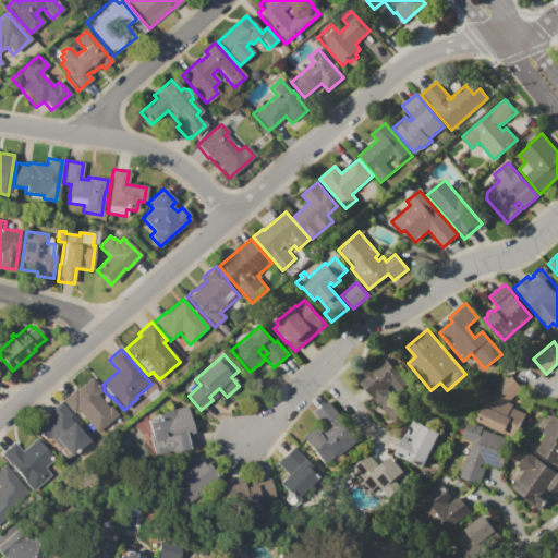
[(391,420),(371,397),(370,397),(360,385),(364,381),(356,373),(368,362),(375,368),(385,359),(408,384),(397,393),(390,386),(387,389),(404,409),(391,420)]
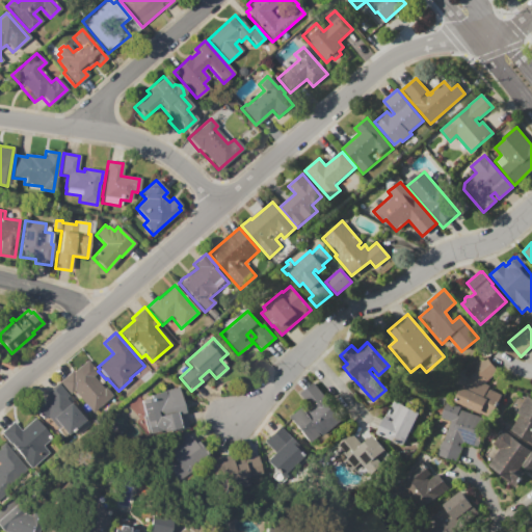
[(485,356),(498,372),(485,382),(484,384),(489,387),(487,391),(488,391),(488,390),(501,395),(496,406),(486,402),(480,415),(454,401),(461,387),(462,388),(468,378),(471,372),(474,369),(473,368),(485,356)]
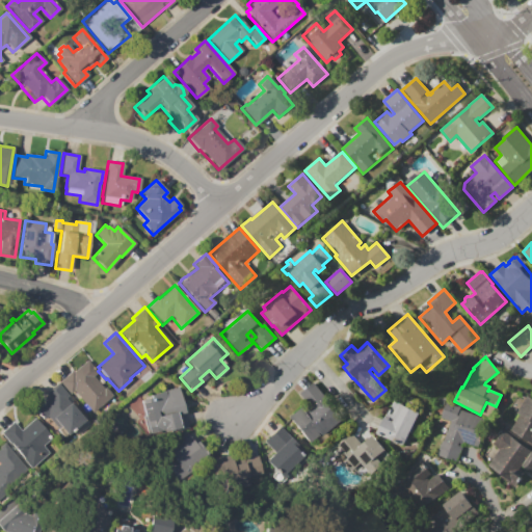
[(92,413),(73,391),(69,394),(59,382),(72,372),(73,373),(87,362),(98,373),(92,377),(103,389),(105,388),(112,396),(92,413)]
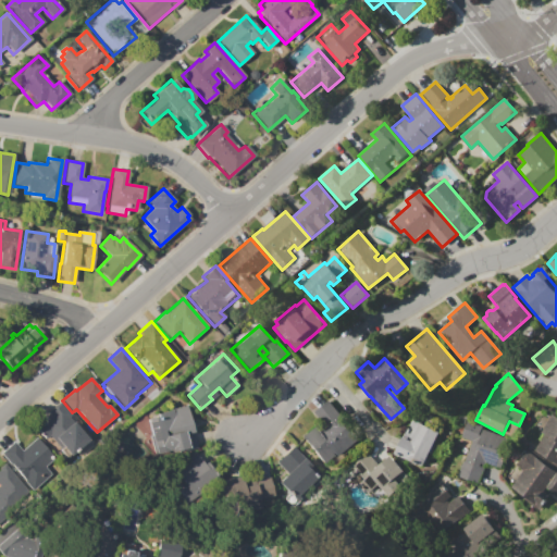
[(87,441),(70,456),(70,455),(66,458),(60,450),(61,449),(49,436),(46,440),(37,429),(46,421),(44,419),(48,416),(47,413),(60,401),(71,415),(71,413),(76,420),(73,423),(87,441)]
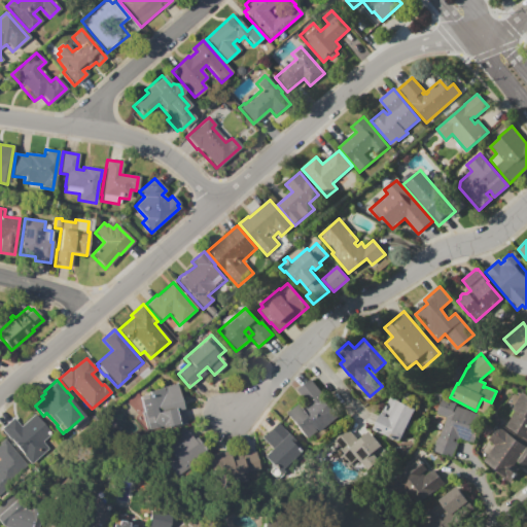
[(306,438),(284,414),(301,399),(295,392),(310,380),(324,395),(320,397),(338,418),(320,433),(316,429),(306,438)]
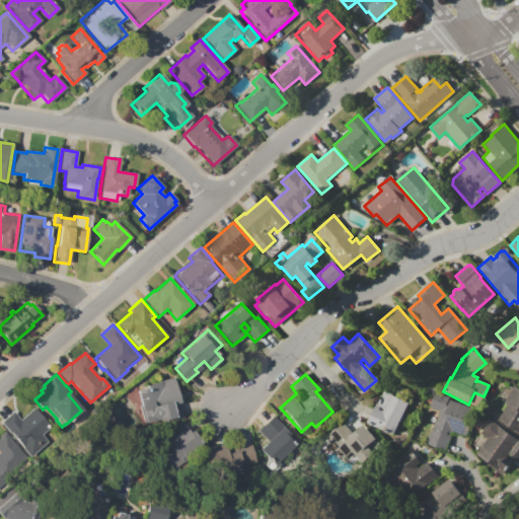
[(182,418),(175,420),(175,419),(158,423),(158,421),(144,424),(136,390),(145,388),(144,386),(159,382),(158,382),(173,378),(182,418)]
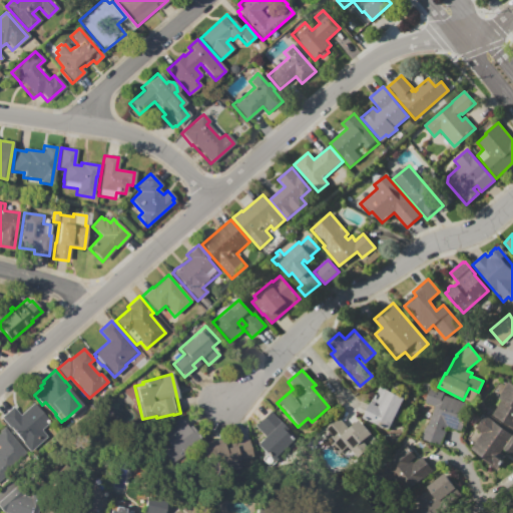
[(492,416),(501,400),(498,398),(508,382),(512,385),(512,431),(501,424),(502,422),(492,416)]
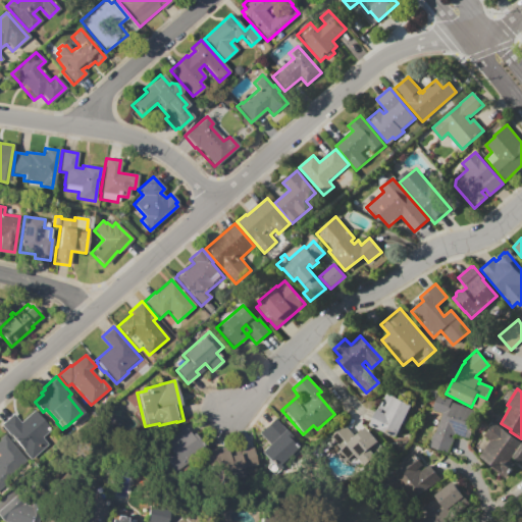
[(396,438),(382,432),(383,432),(370,425),(385,394),(411,406),(406,416),(408,417),(404,426),(402,425),(396,438)]
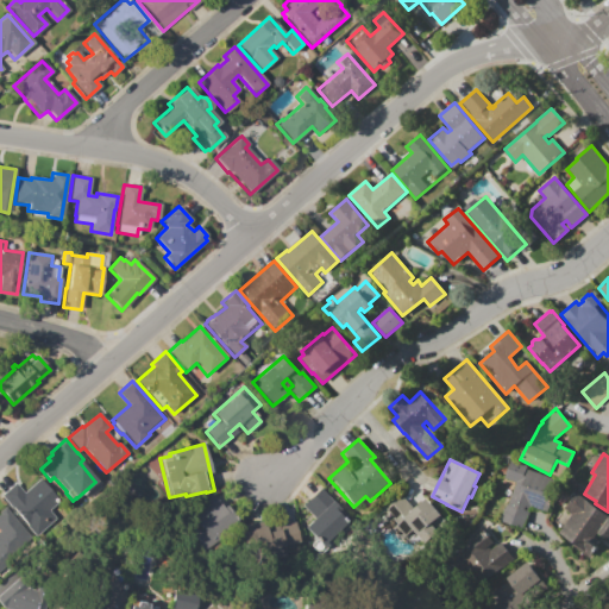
[(522,529),(500,521),(507,503),(508,503),(516,483),(503,478),(510,459),(527,465),(526,469),(557,481),(545,513),(525,504),(523,509),(528,512),(522,529)]
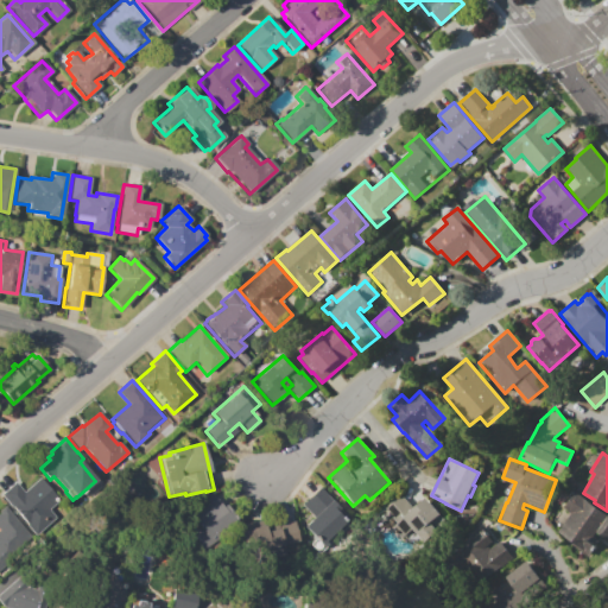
[(36,537),(0,495),(14,482),(23,493),(39,477),(59,500),(49,510),(57,518),(36,537)]
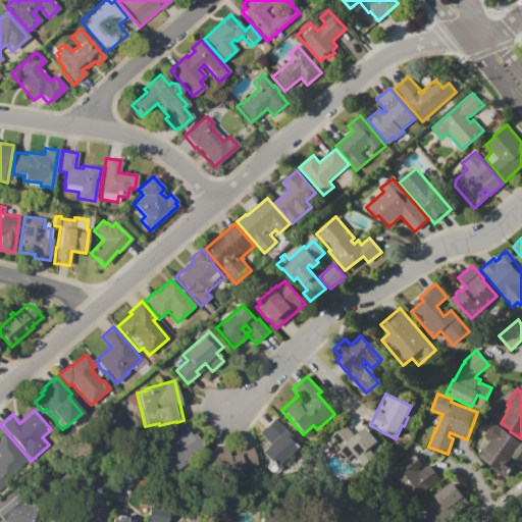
[(273,475),(267,468),(271,464),(260,453),(269,444),(259,433),(274,419),(292,436),(288,439),(298,451),(273,475)]
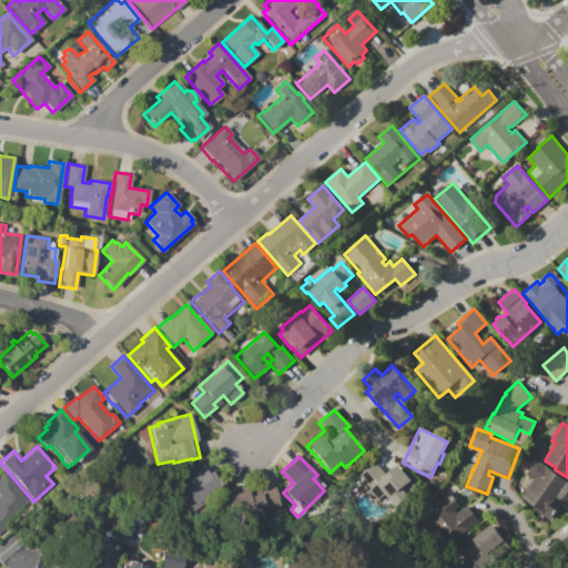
[(536,459),(567,482),(567,506),(557,499),(556,501),(560,505),(549,520),(531,507),(533,506),(520,498),(534,479),(526,475),(536,459)]
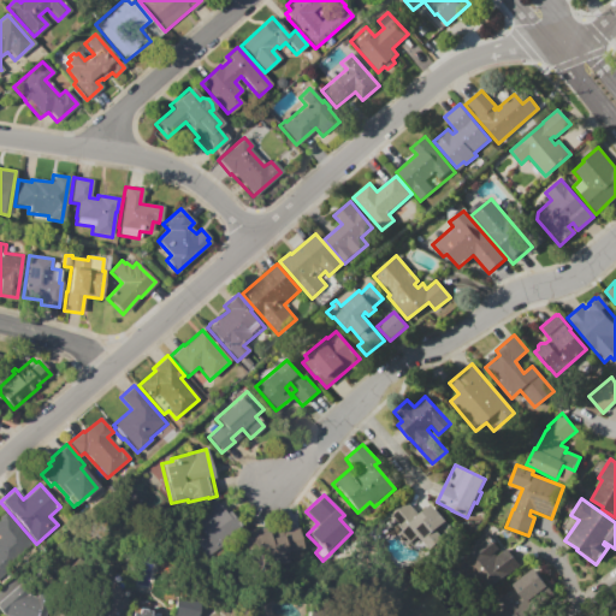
[(202,556),(191,539),(200,533),(190,519),(215,501),(224,514),(227,511),(240,529),(202,556)]
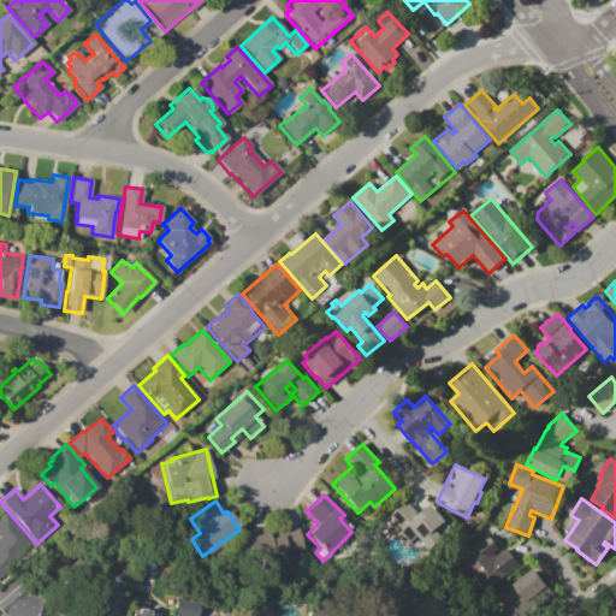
[(396,534),(402,531),(389,515),(406,501),(419,516),(432,504),(448,522),(437,531),(444,538),(430,549),(419,535),(407,546),(396,534)]
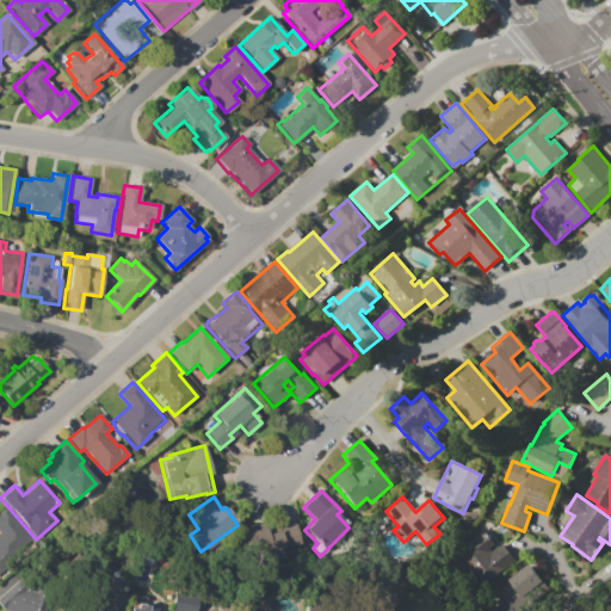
[(0,572),(0,512),(5,508),(34,543),(0,572)]
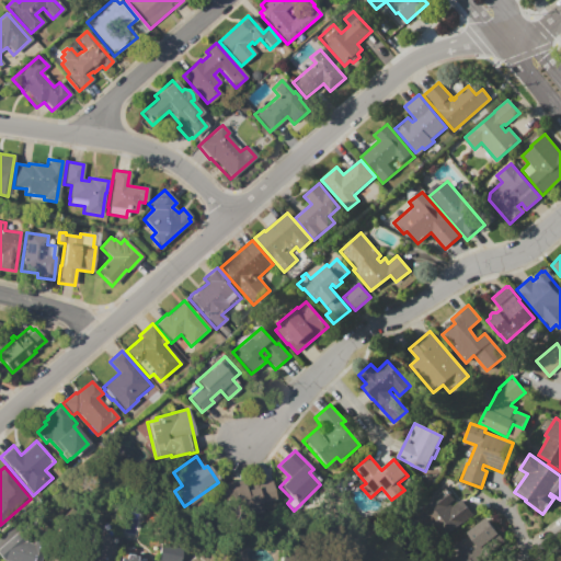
[(238,508),(236,499),(224,501),(221,490),(243,484),(244,491),(256,488),(255,484),(272,481),(276,500),(238,508)]
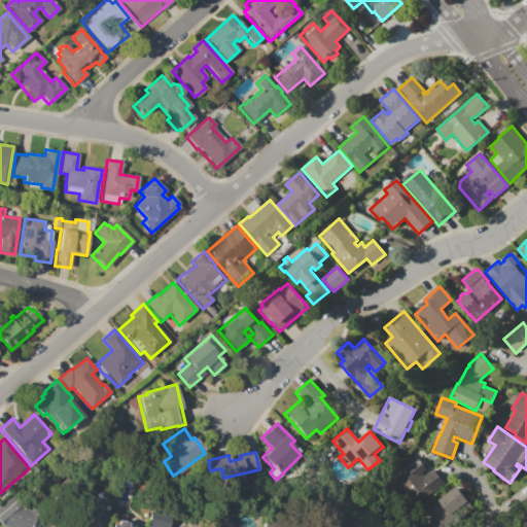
[(445,484),(418,504),(395,473),(407,465),(406,464),(416,456),(426,470),(422,473),(424,477),(433,469),(445,484)]
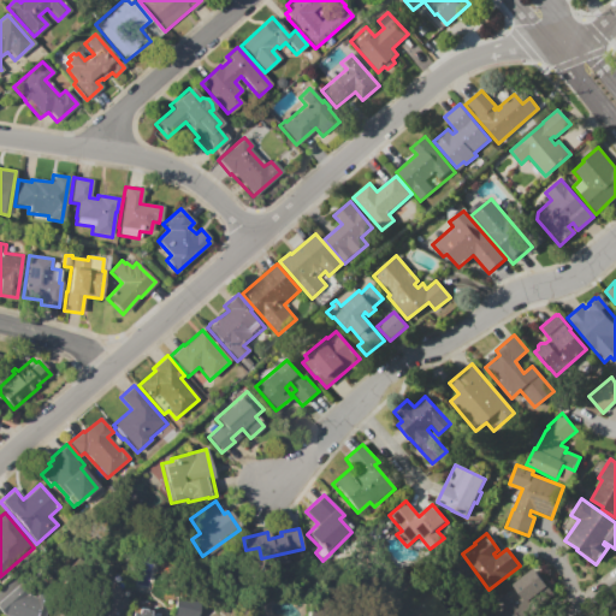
[(528,615),(495,615),(502,610),(496,603),(513,590),(514,592),(516,590),(513,585),(533,568),(549,588),(528,605),(526,603),(525,604),(532,614),(528,615)]
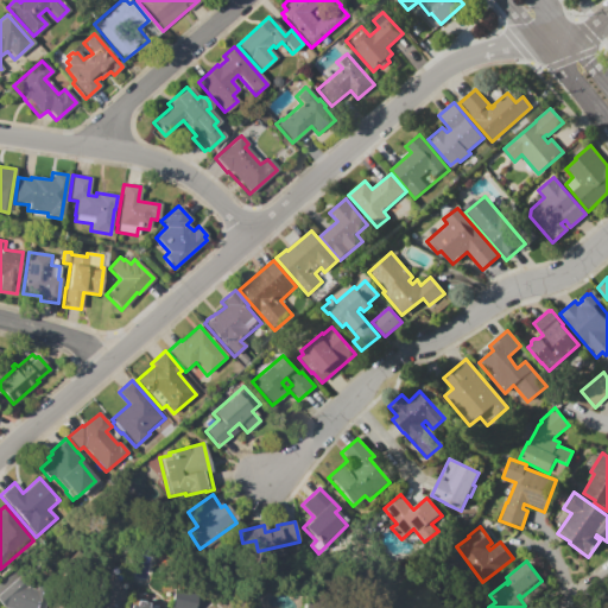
[(52,607),(56,595),(95,603),(96,596),(92,595),(95,574),(122,578),(115,607),(52,607)]
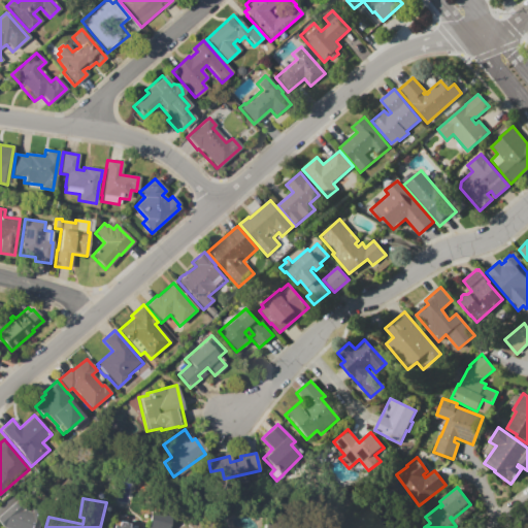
[(25,510),(31,512),(32,506),(34,510),(35,514),(36,517),(36,519),(40,520),(37,527),(5,527),(2,527),(0,525),(0,515),(19,499),(27,508),(25,510)]
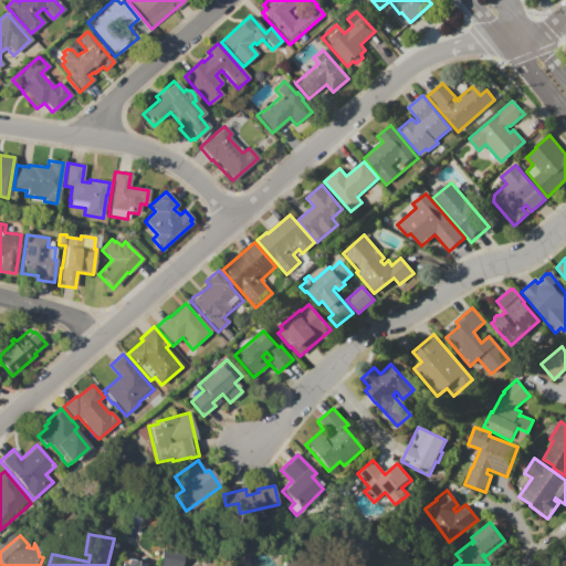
[(157,565),(160,554),(182,558),(180,565),(157,565)]
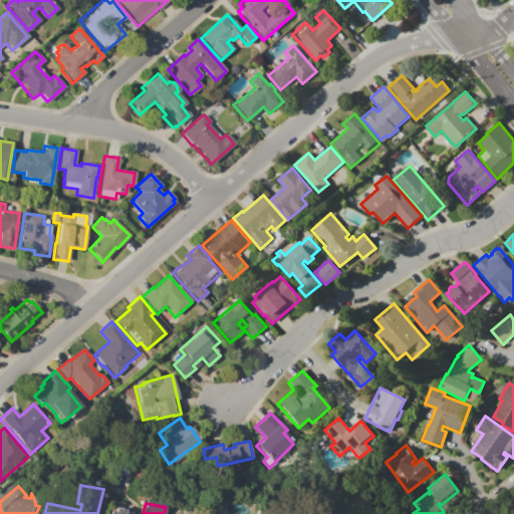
[(254,513),(257,504),(274,508),(272,513),(254,513)]
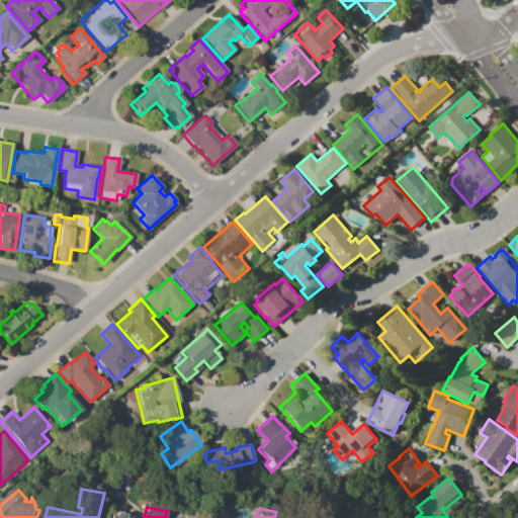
All buildings are outlined.
